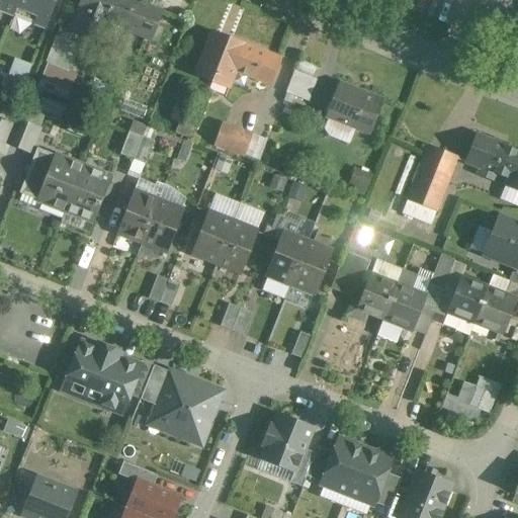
[(0,0),(0,10),(45,28),(56,0),(0,0)]
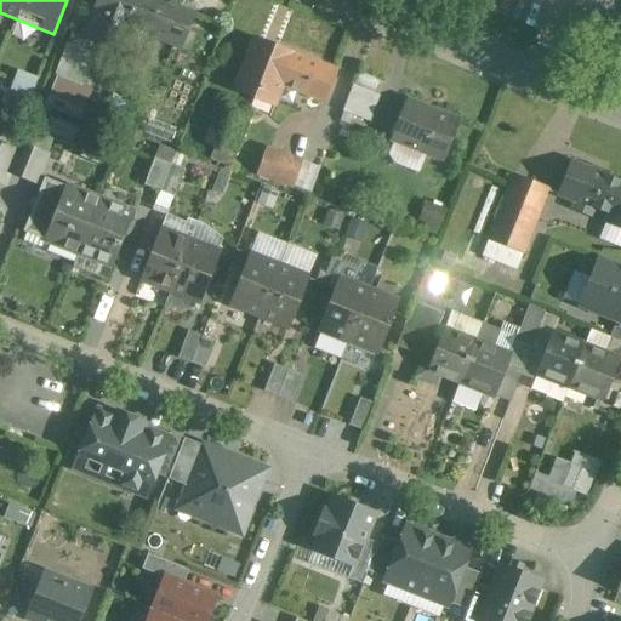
[(98,0),(96,10),(97,11),(90,32),(121,44),(130,24),(146,30),(144,35),(175,47),(188,13),(154,0),(98,0)]
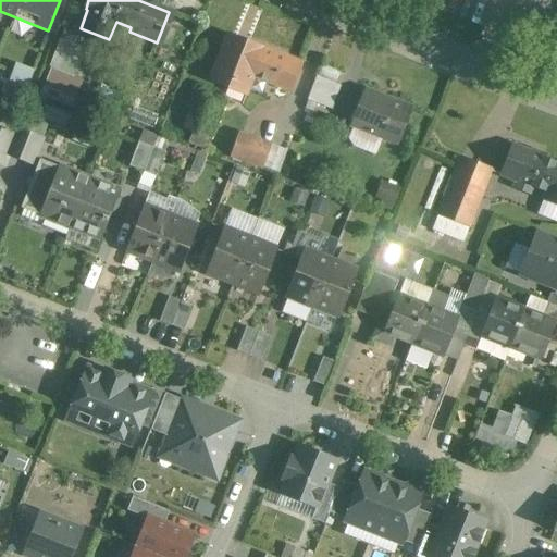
[(263,50),(229,36),(211,81),(226,87),(235,83),(248,88),(252,75),(263,50)]
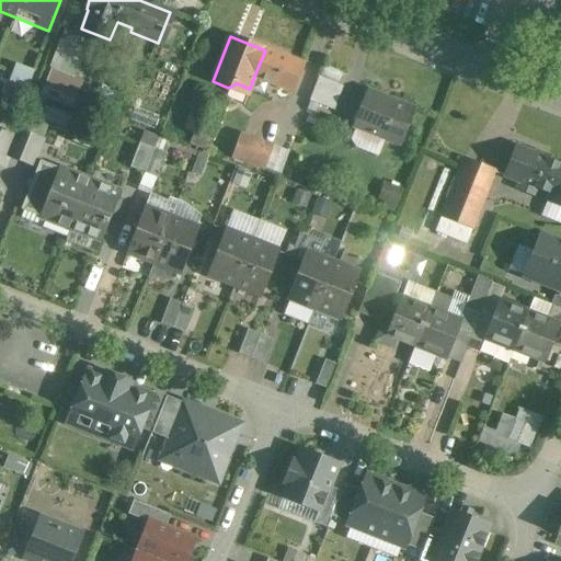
[(52,64),(75,73),(78,75),(87,50),(61,41),(52,64)]
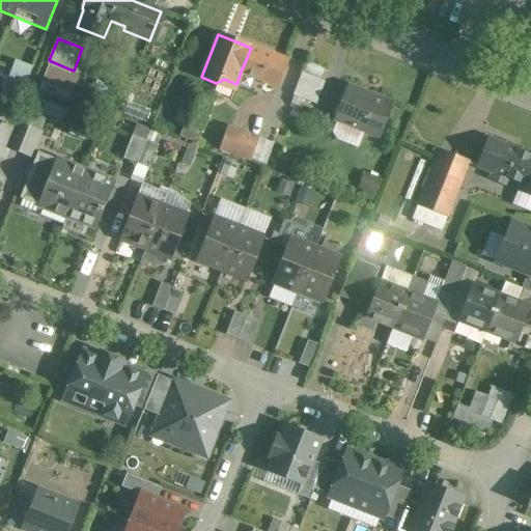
[(286,61),(251,48),(241,72),(277,86),(286,61)]
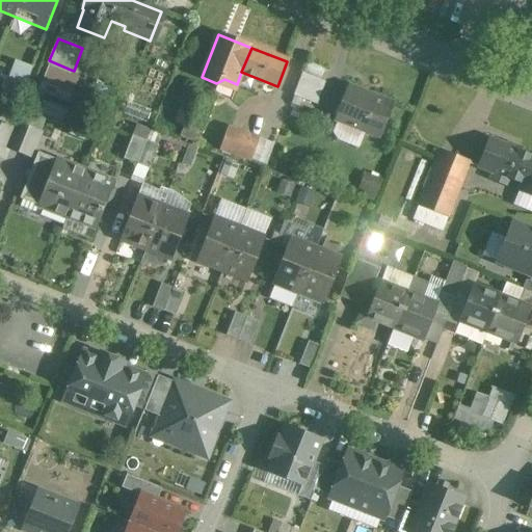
[(15,60),(7,79),(24,85),(31,68),(15,60)]
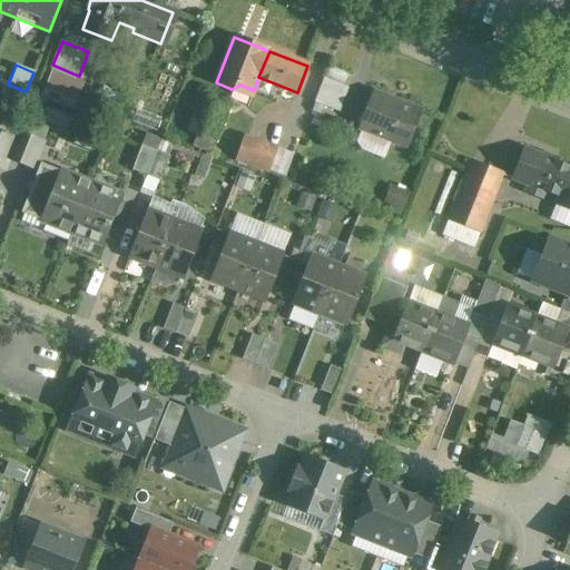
[(67,98),(76,75),(52,65),(43,88),(67,98)]
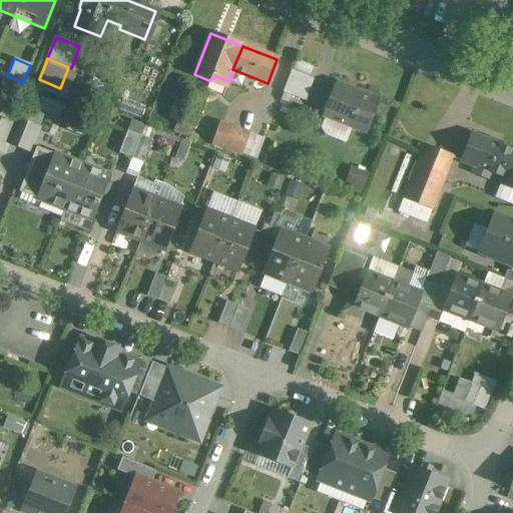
[(68,67),(60,88),(69,91),(77,70),(71,68),(68,67)]
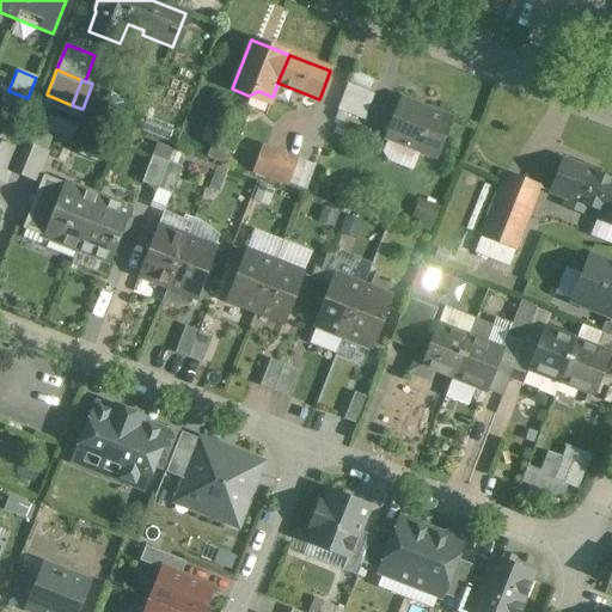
[(374,95),(347,85),(337,111),(365,121),(374,95)]
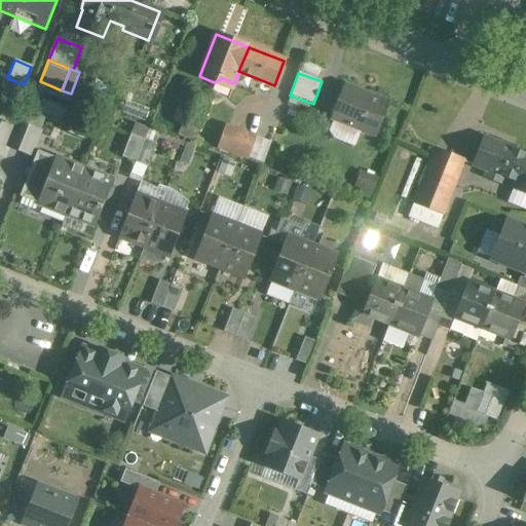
[(71,94),(62,90),(40,81),(34,97),(52,104),(65,109),(71,94)]
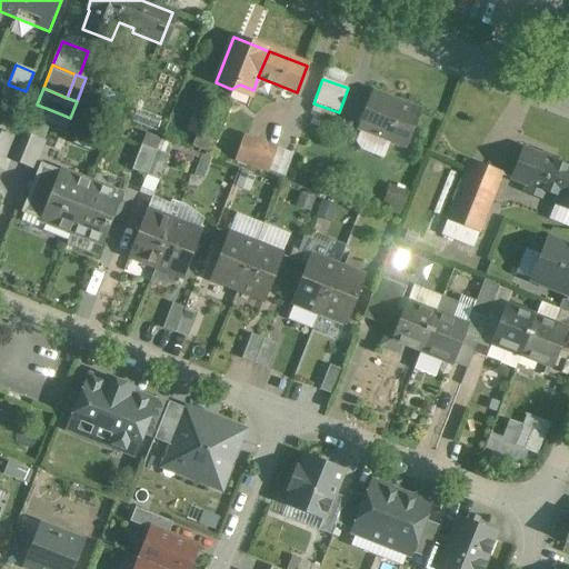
[(229,103),(203,93),(189,130),(197,133),(192,143),(210,151),(229,103)]
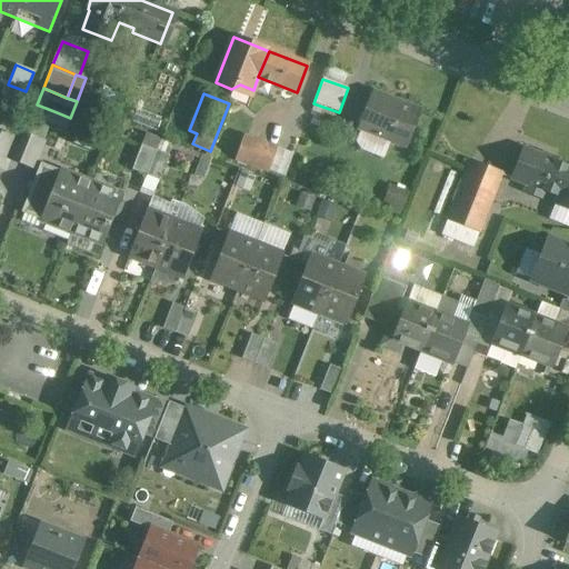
[(419,112),(372,93),(359,130),(406,148),(419,112)]
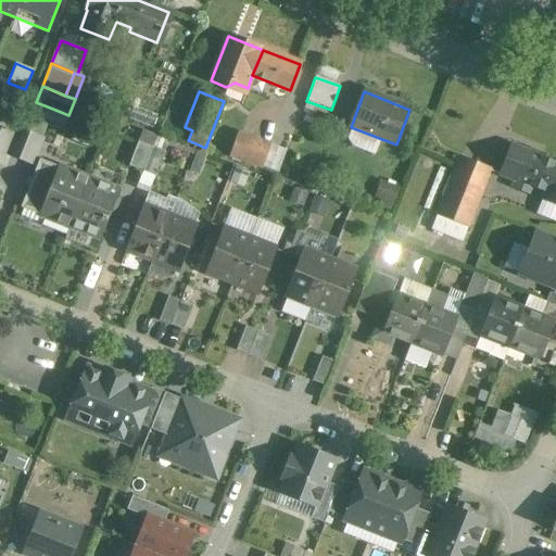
[(55,110),(36,102),(35,102),(30,114),(51,122),(55,110)]
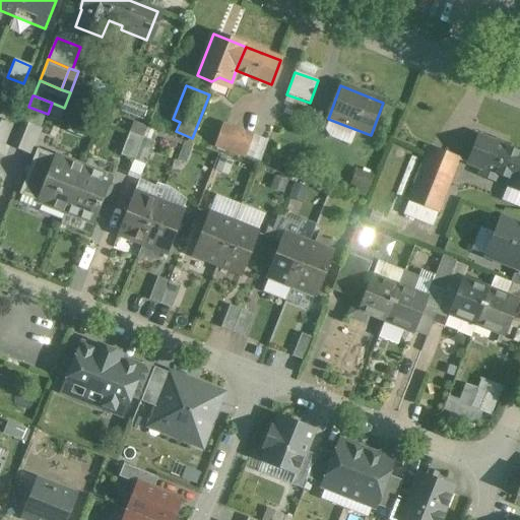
[(13,127),(0,121),(0,152),(3,154),(7,144),(14,127),(13,127)]
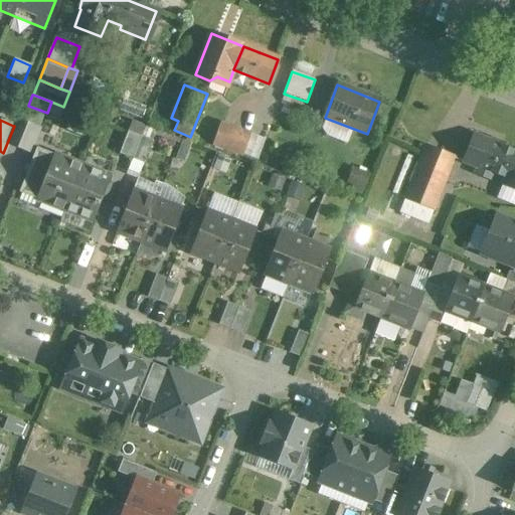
[(38,129),(15,120),(13,126),(14,126),(7,143),(29,151),(38,129)]
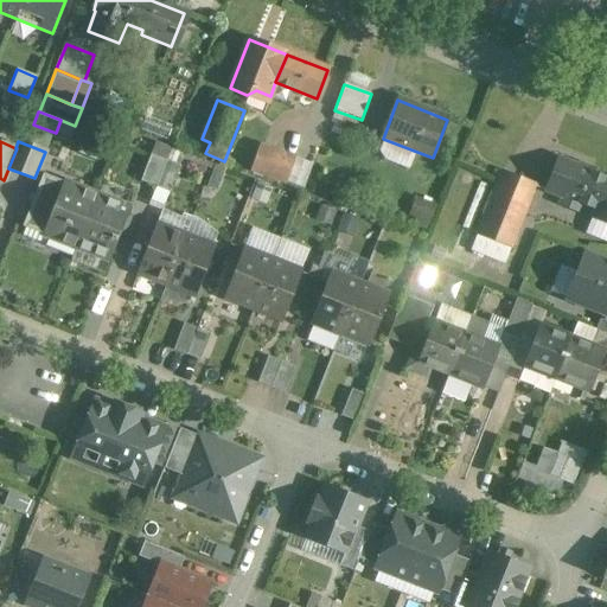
[(294,159),(261,147),(251,171),(286,183),(294,159)]
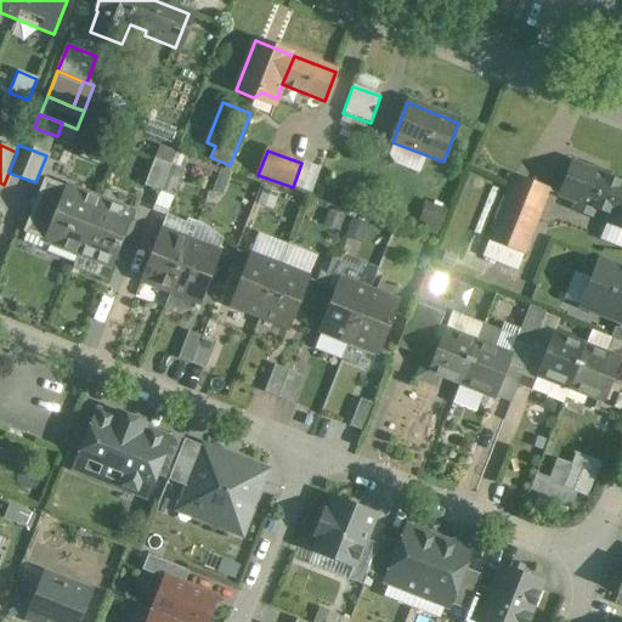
[(154,159),(143,186),(160,192),(170,165),(154,159)]
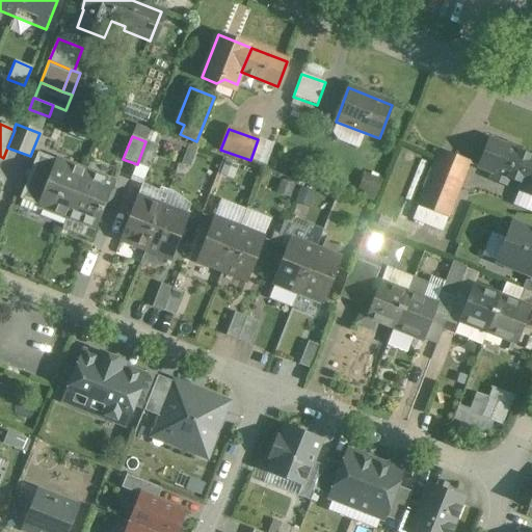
[(273,144),(258,139),(250,160),(265,165),(273,144)]
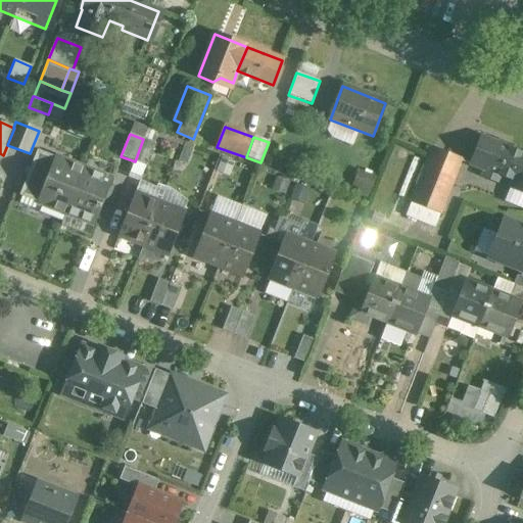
[(522,154),(481,138),(472,162),(514,180),(511,187),(522,191),(522,154)]
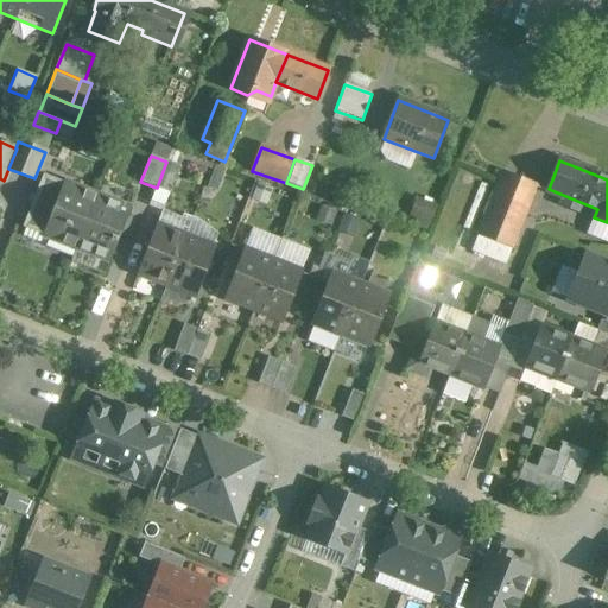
[(166,162),(157,188),(170,194),(181,166),(166,162)]
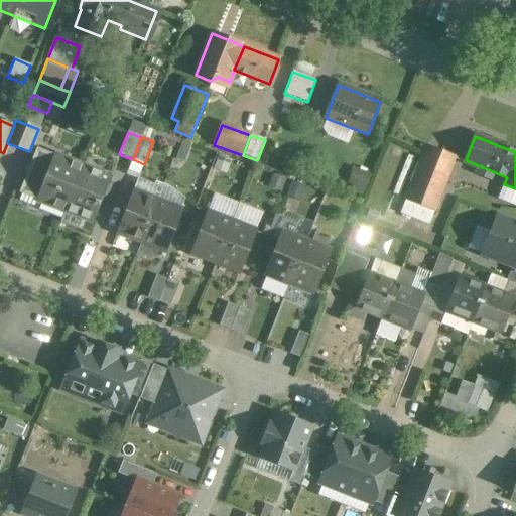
[(427,145),(405,200),(434,212),(456,156),(427,145)]
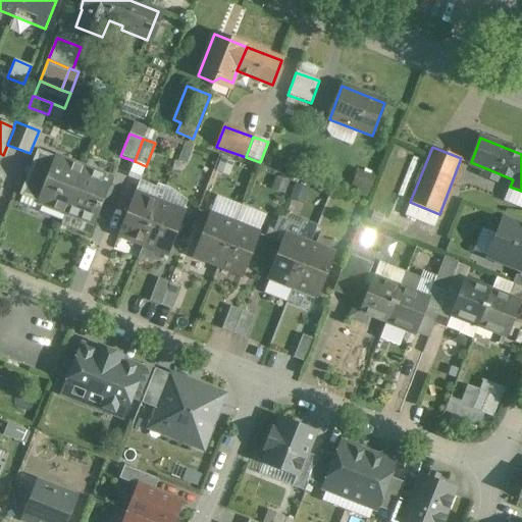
[(84,168),(55,157),(37,202),(65,213),(84,168)]
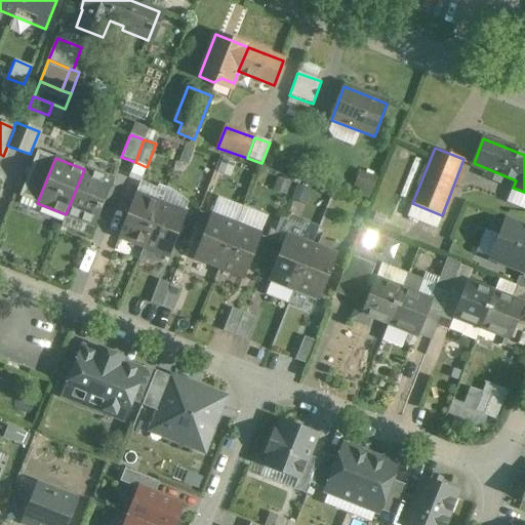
[(113,179),(84,169),(66,214),(94,226),(113,179)]
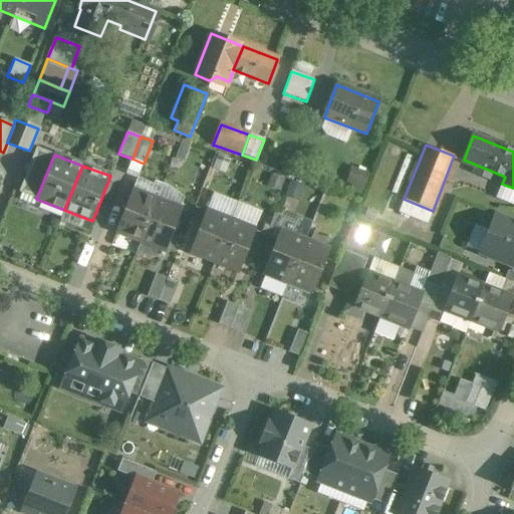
[(157,201),(133,191),(115,234),(140,244),(157,201)]
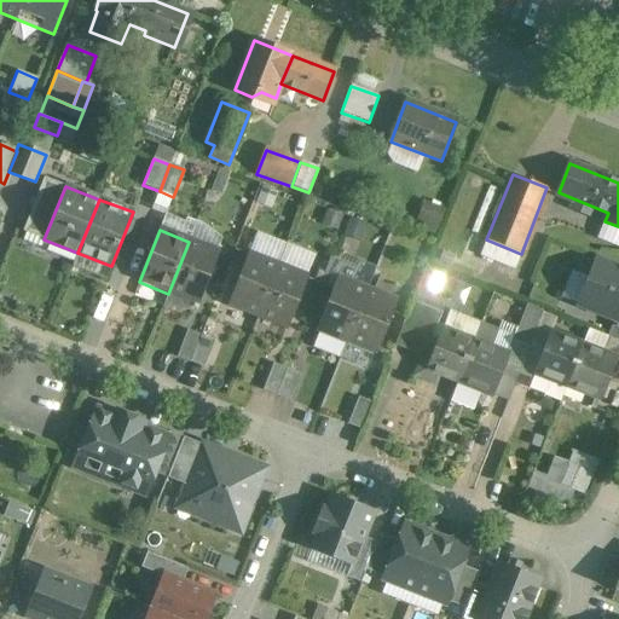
[(218,253),(189,242),(168,294),(198,305),(218,253)]
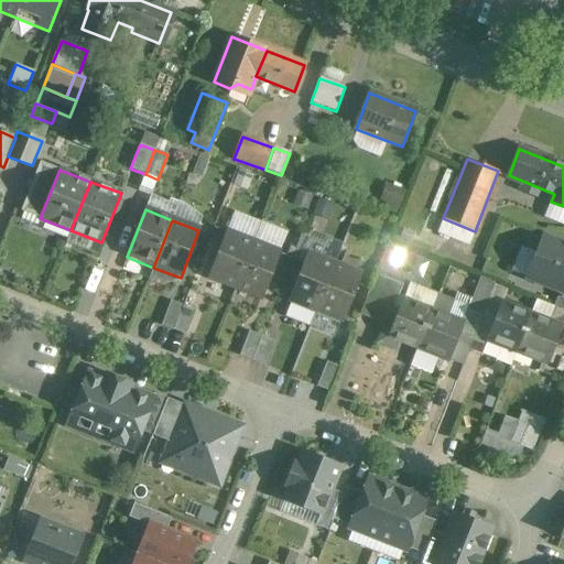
[(253,243),(226,232),(209,275),(236,286),(253,243)]
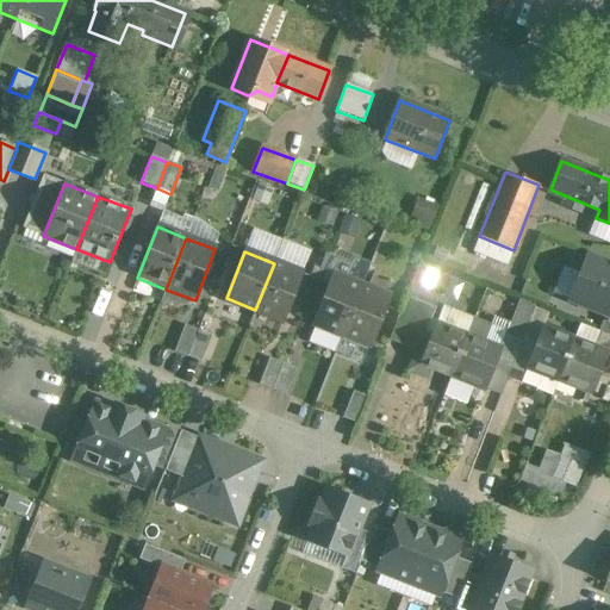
[(609,265),(587,256),(570,300),(605,315),(609,316),(609,265)]
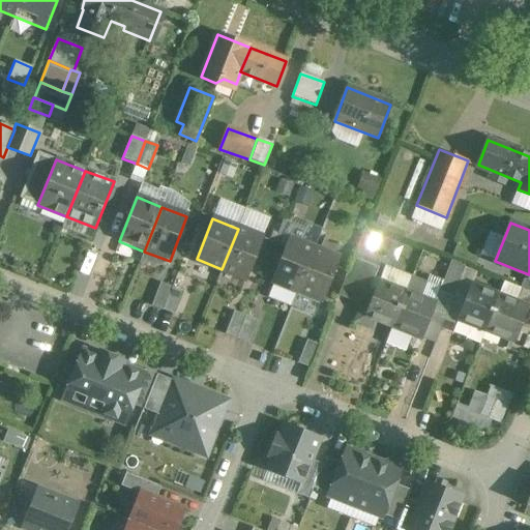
[(263,238),(238,229),(222,269),(246,280),(263,238)]
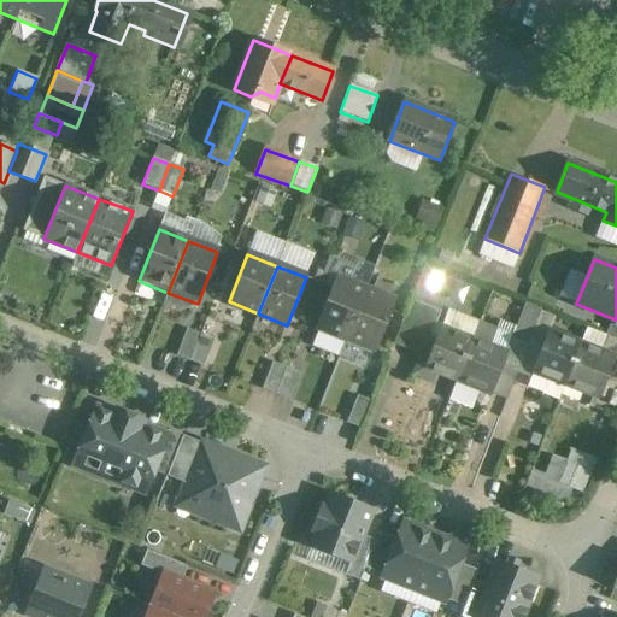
[(365,291),(336,278),(317,327),(347,338),(365,291)]
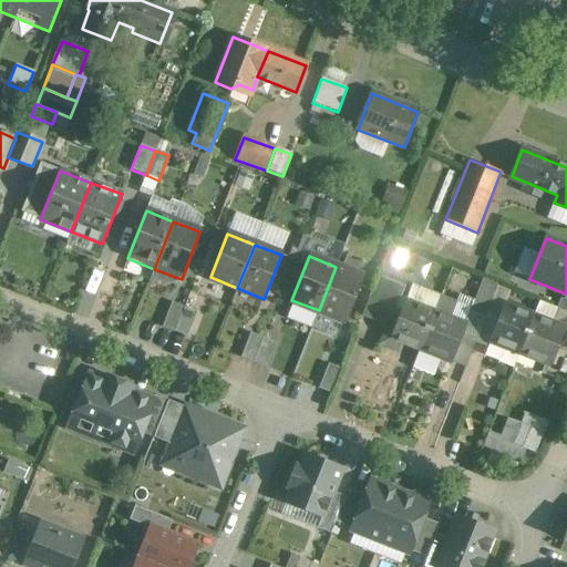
[(362,277),(336,267),(319,310),(346,321),(362,277)]
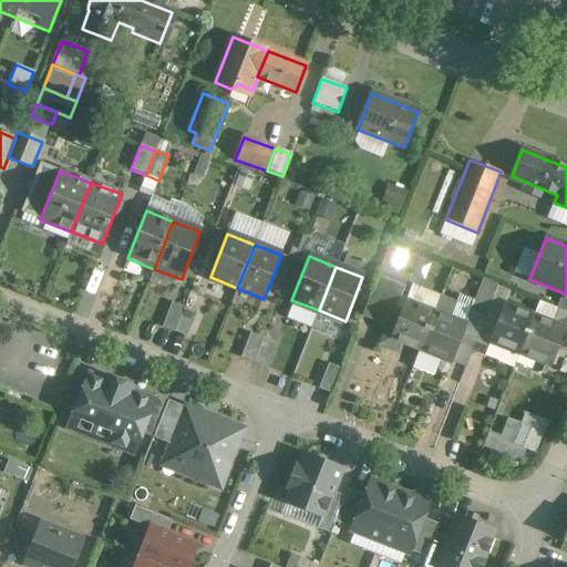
[(404,287),(378,276),(368,301),(394,311),(404,287)]
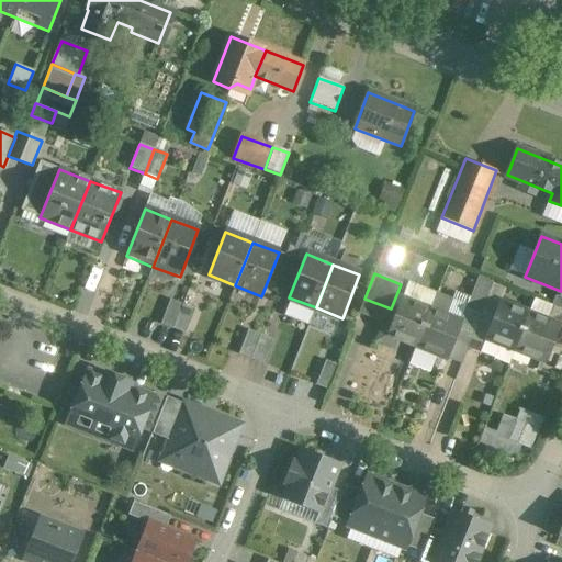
[(493,283),(479,277),(479,278),(470,300),(468,305),(467,305),(465,310),(481,315),(489,295),(493,283)]
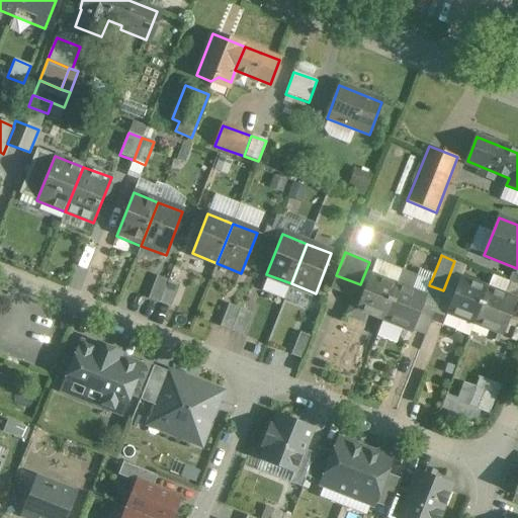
[(376,260),(356,310),(383,320),(403,270),(377,260),(376,260)]
